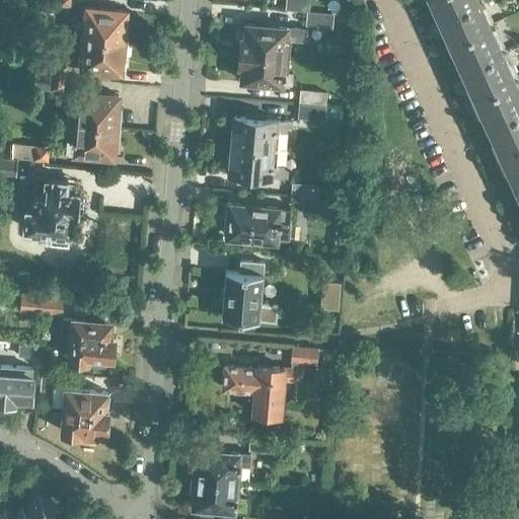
[(309,0),(286,0),(285,7),(308,10),(309,0)]
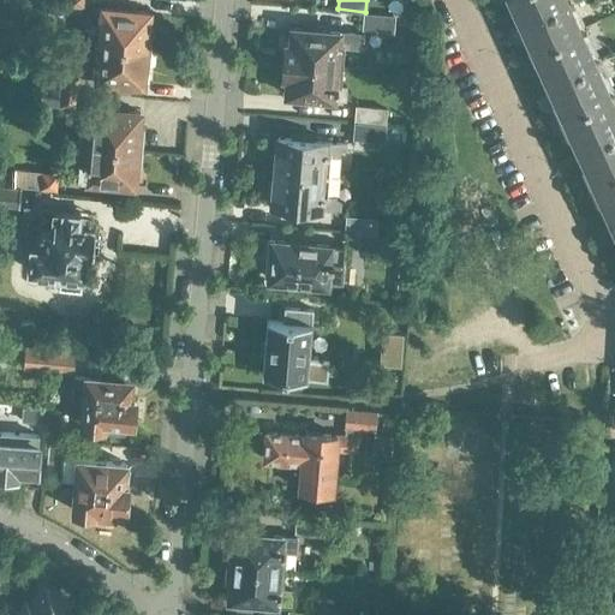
[(523,35),(530,52),(581,29),(567,0),(507,0),(512,9),(514,7),(515,10),(514,10),(520,22),(521,22),(526,33),(523,35)]
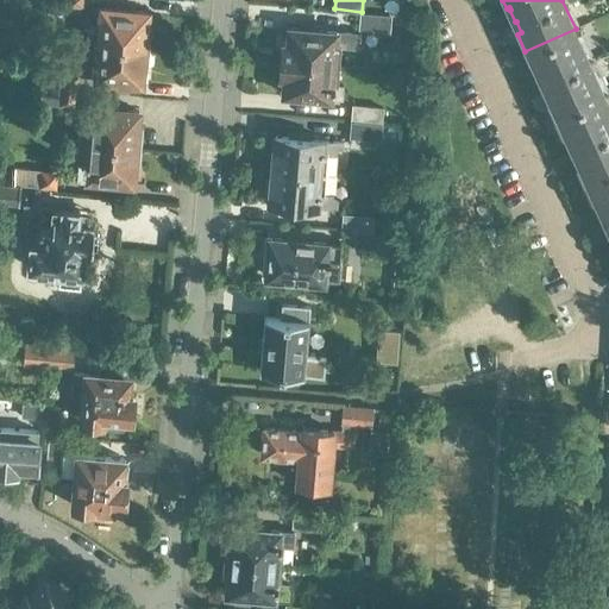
[(2,1),(0,37),(16,38),(17,2),(2,1)]
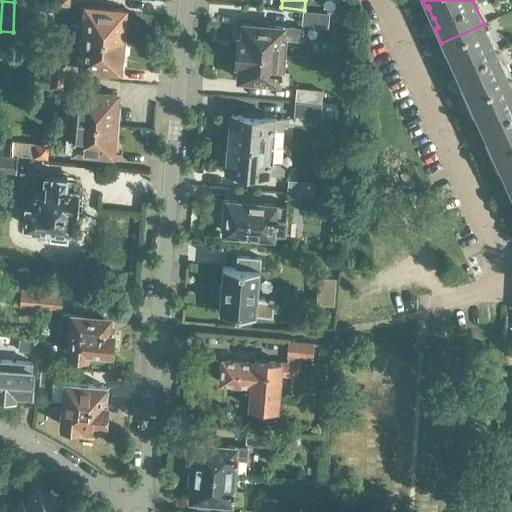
[(84,6),(81,36),(83,37),(84,35),(125,39),(127,24),(123,24),(124,10),(84,6)]
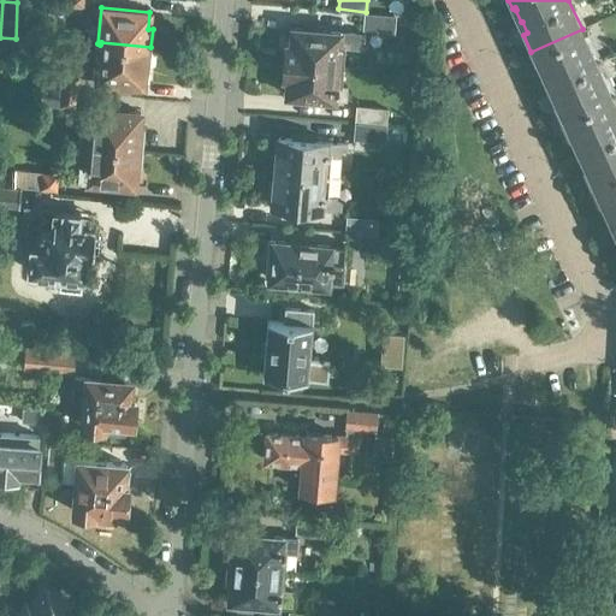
[(396,17),(375,15),(366,13),(363,29),(395,31),(396,17)]
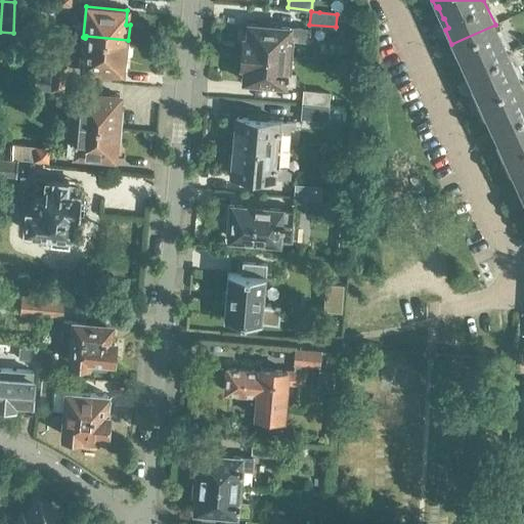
[(244,34),(243,51),(288,55),(289,40),(310,42),(311,30),(303,29),(268,26),(268,24),(259,23),(258,25),(249,24),(248,34),(244,34)]
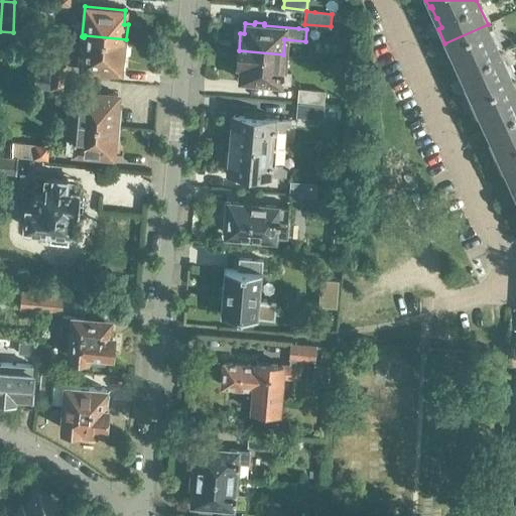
[(463,84),(470,98),(512,79),(488,24),(444,43),(450,56),(455,55),(458,62),(457,62),(462,74),(463,74),(466,82),(463,84)]
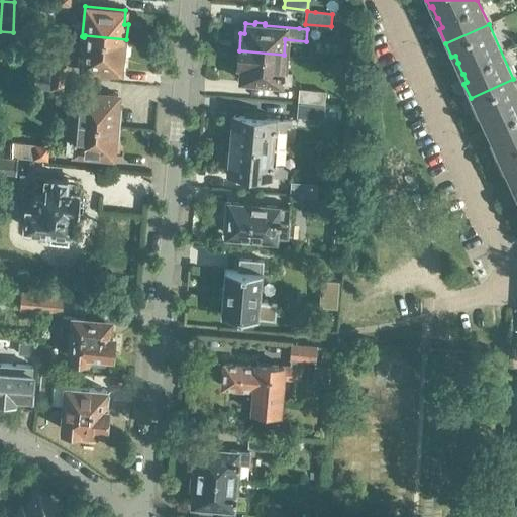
[(125,57),(126,39),(85,35),(84,37),(82,36),(80,66),(120,69),(121,56),(125,57)]
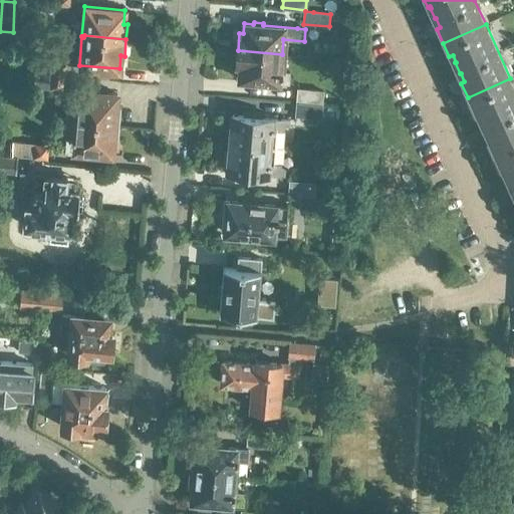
[(282,54),(238,50),(236,68),(240,69),(239,79),(248,80),(248,82),(258,83),(258,80),(292,83),(293,76),(288,76),(288,71),(283,71),(283,69),(280,69),(282,54)]
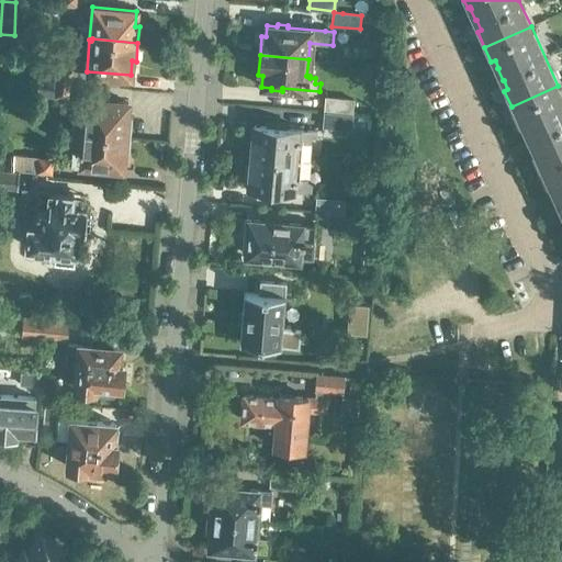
[(31,81),(56,83),(71,85),(72,70),(40,68),(40,70),(31,70),(31,81)]
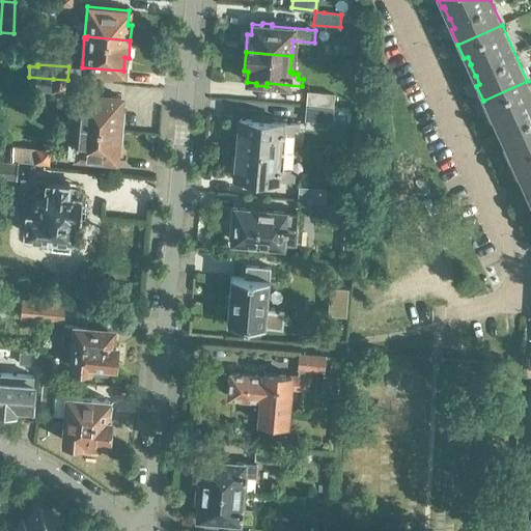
[(67,80),(53,79),(52,93),(67,94),(67,80)]
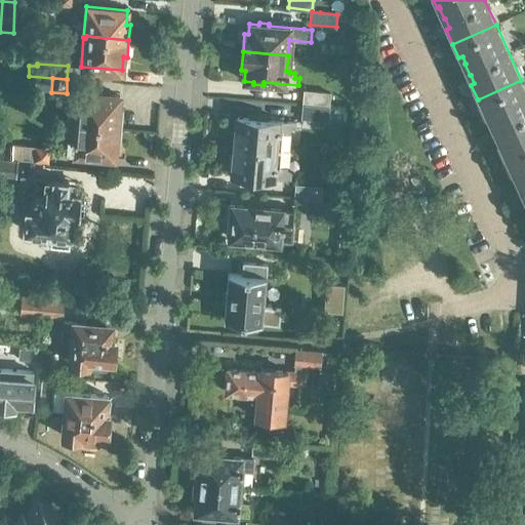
[(497,142),(505,157),(524,148),(524,88),(521,80),(478,99),(484,114),(488,112),(491,121),(490,121),(495,131),(496,131),(499,140),(497,142)]
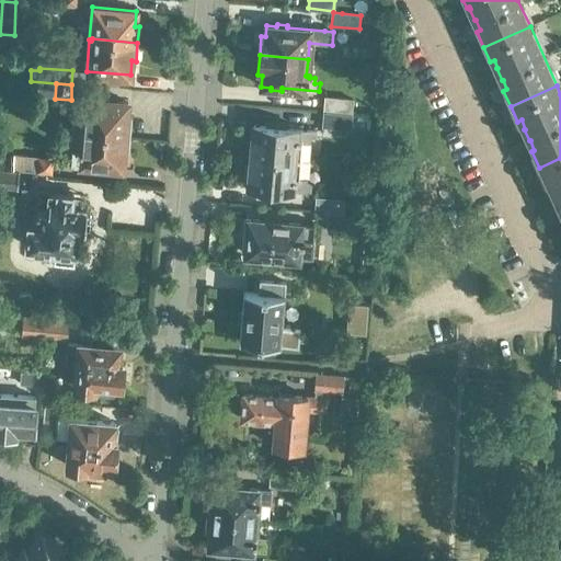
[(353,99),(325,95),(323,110),(352,113),(353,99)]
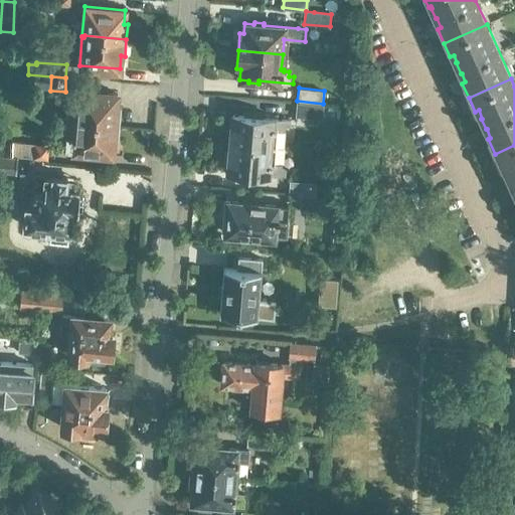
[(69,90),(67,120),(119,124),(120,108),(116,108),(117,94),(69,90)]
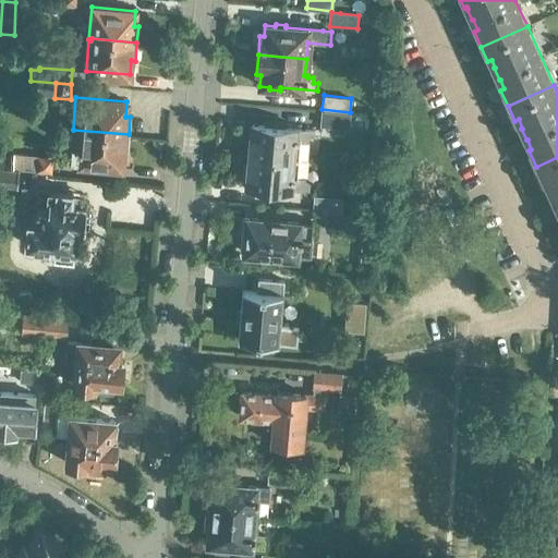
[(350,114),(322,112),(320,125),(349,129),(350,114)]
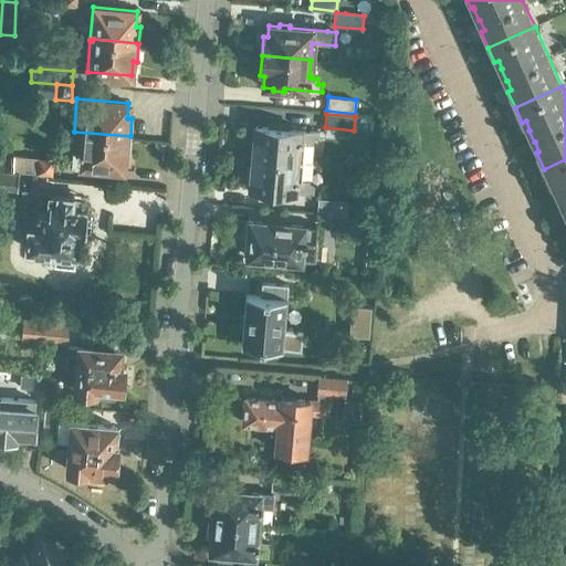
[(253,148),(253,157),(301,161),(303,144),(311,144),(312,138),(316,139),(317,132),(287,128),(287,126),(269,125),(269,127),(255,126),(255,127),(251,129),(249,146),(253,148)]
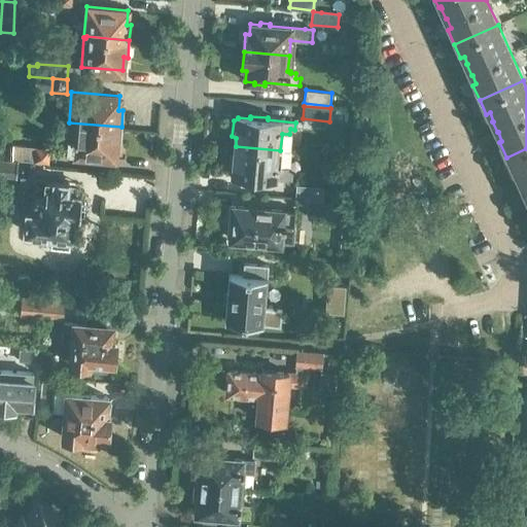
[(120,143),(121,127),(69,123),(67,140),(66,153),(115,157),(116,143),(120,143)]
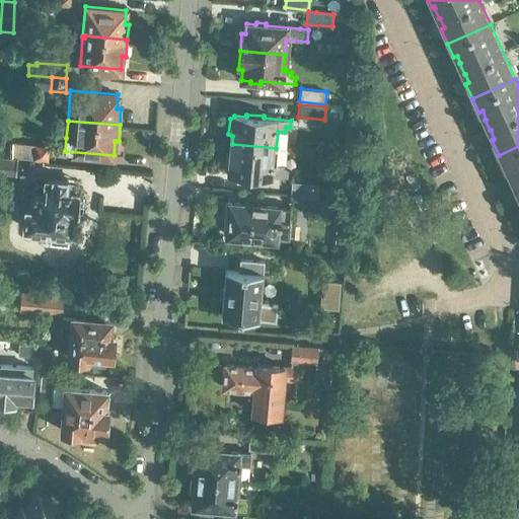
[(12,157),(18,158),(18,157),(49,160),(49,159),(50,146),(13,143),(12,157)]
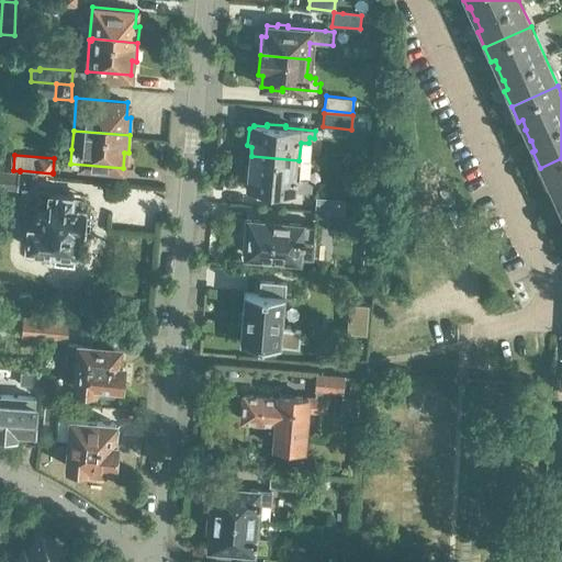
[(298,178),(299,160),(251,156),(250,165),(246,166),(245,182),(248,186),(248,187),(261,189),(261,192),(280,194),(280,191),(308,193),(310,183),(305,183),(305,178),(298,178)]
